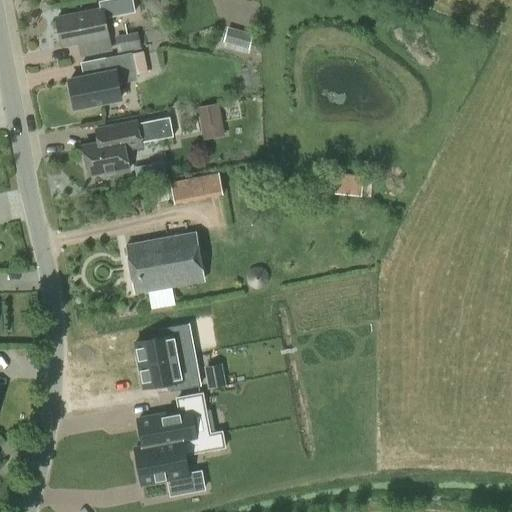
[(109,35),(107,36),(101,8),(55,18),(60,46),(78,42),(80,58),(112,51),(109,35)]
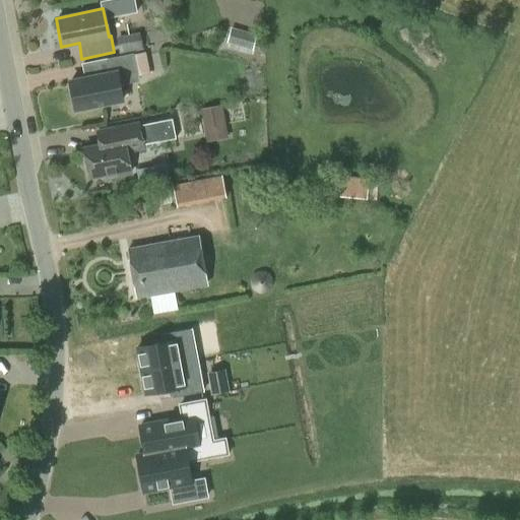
[(265,37),(231,28),(225,45),(260,54),(265,37)]
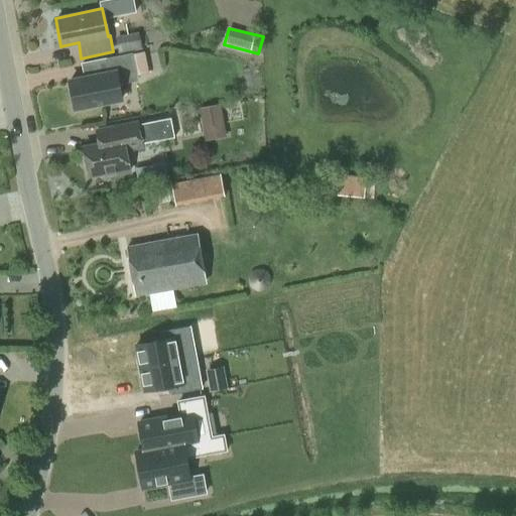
[(139,33),(115,37),(118,53),(142,49),(139,33)]
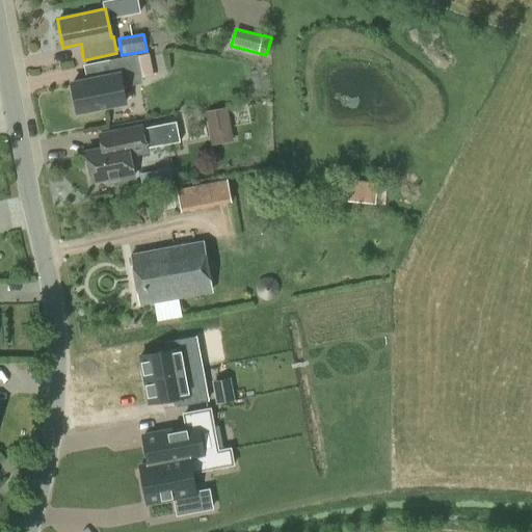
[(122,88),(142,84),(137,56),(109,61),(111,75),(71,82),(77,112),(125,104),(122,88)]
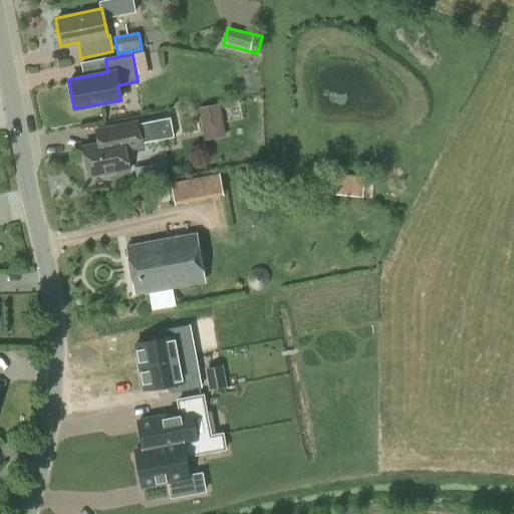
[(225,137),(220,103),(199,107),(204,141),(225,137)]
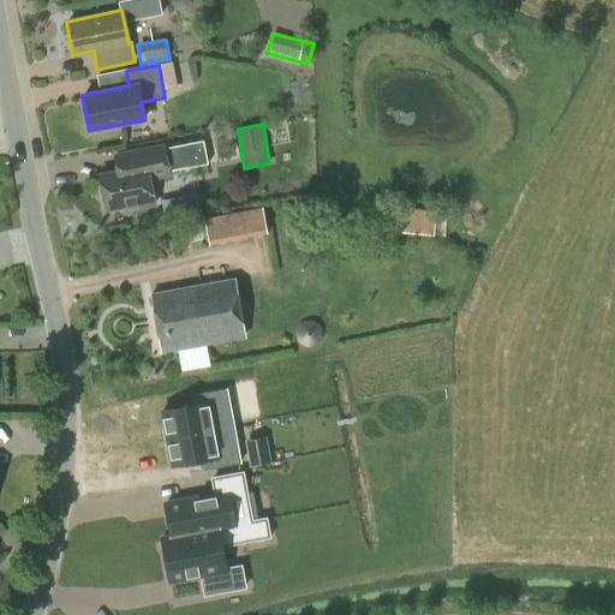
[(119,186),(102,190),(108,222),(127,219),(129,222),(157,218),(150,191),(169,186),(168,175),(208,168),(203,145),(163,153),(165,159),(117,168),(119,186)]
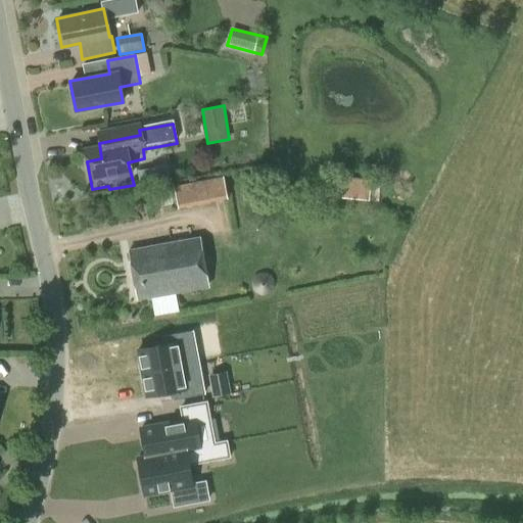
[(223,177),(174,186),(178,209),(227,200),(223,177)]
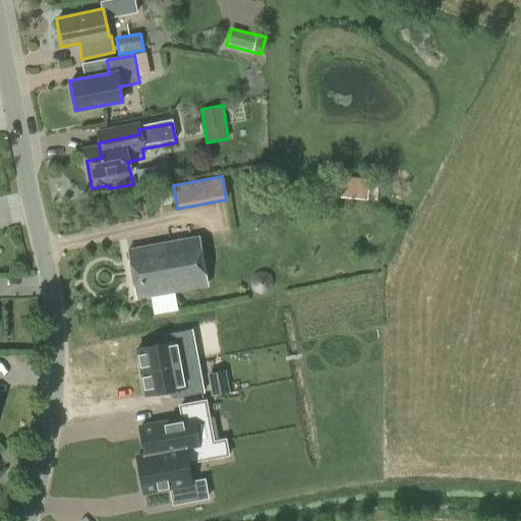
[(335,197),(367,200),(377,201),(379,182),(369,181),(369,179),(337,176),(335,197)]
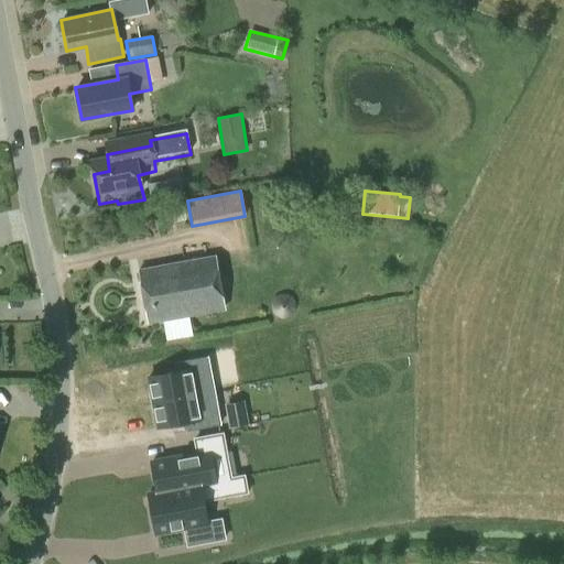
[(224,308),(214,257),(138,270),(148,322),(224,308)]
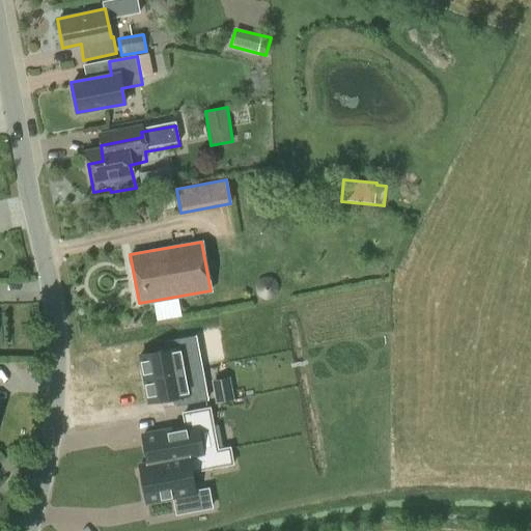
[(261,278),(259,279),(257,281),(256,283),(255,285),(255,288),(255,290),(256,292),(257,295),(258,297),(260,299),(262,300),(266,300),(268,300),(270,300),(272,299),(274,298),(276,296),(277,294),(278,291),(278,288),(278,286),(277,284),(276,282),(275,280),(273,278),(271,277),(268,277),(266,277),(263,277),(261,278)]
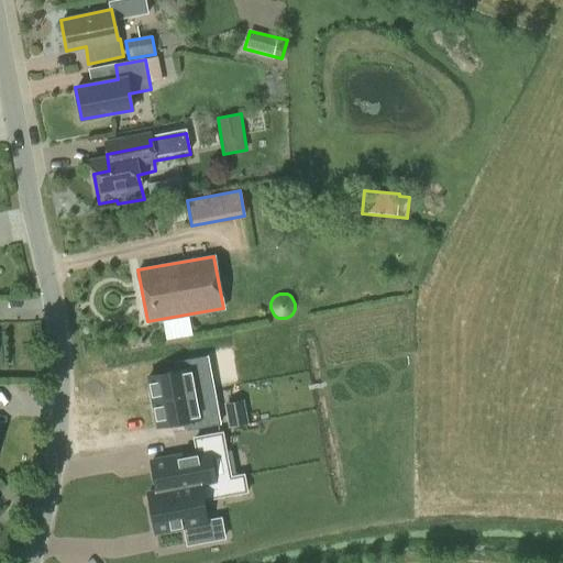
[(124,368),(129,394),(170,385),(163,349),(147,352),(151,363),(124,368)]
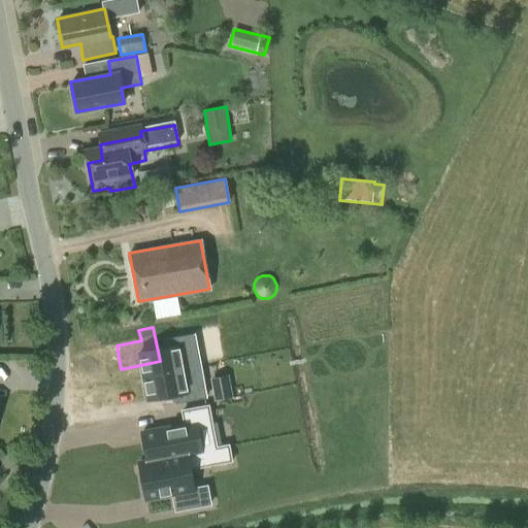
[(160,361),(121,369),(126,392),(151,387),(153,398),(167,395),(160,361)]
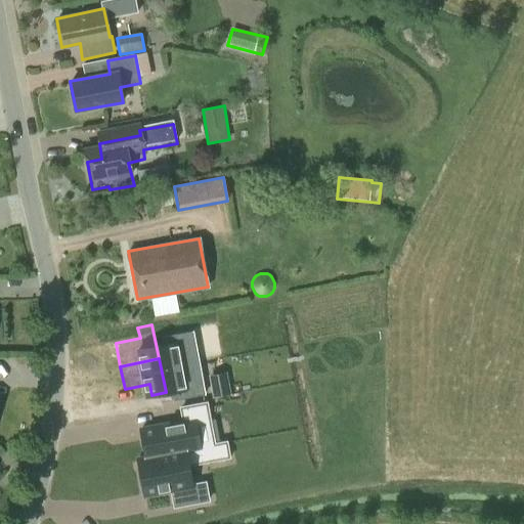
[(197,374),(184,377),(188,392),(200,390),(197,374)]
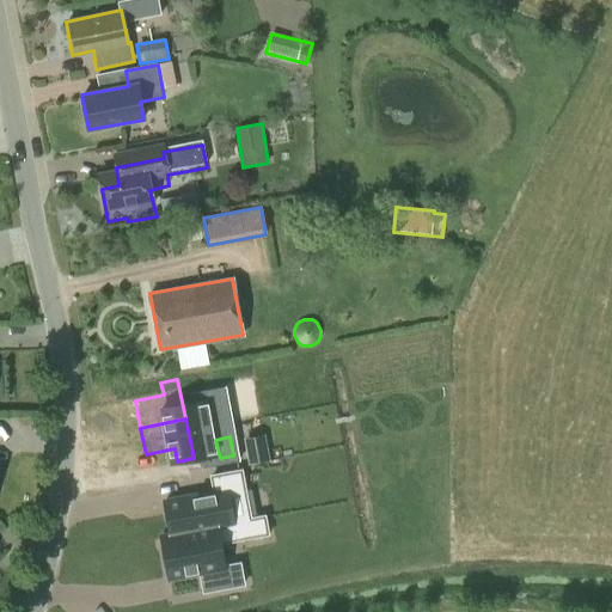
[(139,506),(146,538),(193,527),(193,530),(206,526),(204,525),(208,524),(201,493),(228,487),(225,470),(189,478),(193,494),(139,506)]
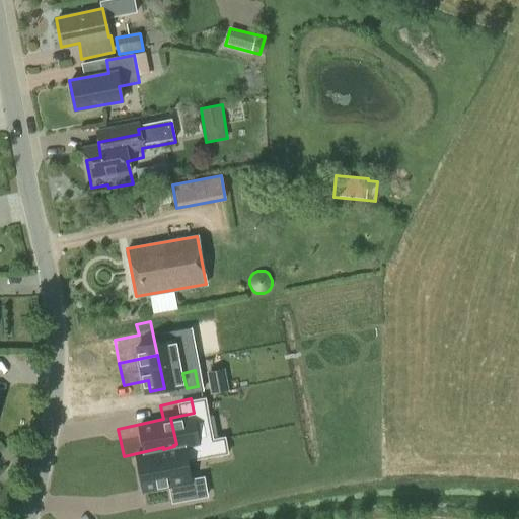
[(171,484),(163,449),(163,447),(124,456),(116,458),(124,494),(150,488),(154,504),(171,500),(167,484),(171,484)]
